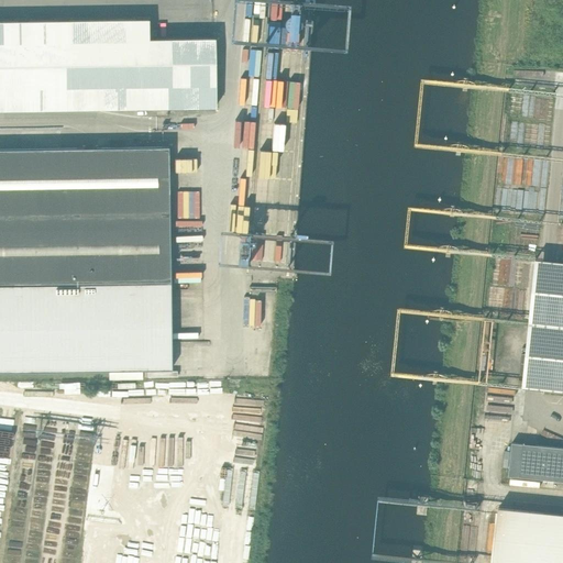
[(148,19),(0,21),(0,110),(216,107),(214,37),(148,39),(148,19)]
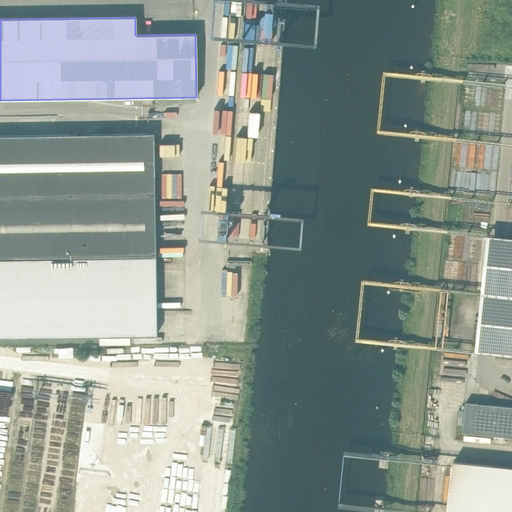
[(0,257),(154,255),(153,134),(0,135),(0,257)]
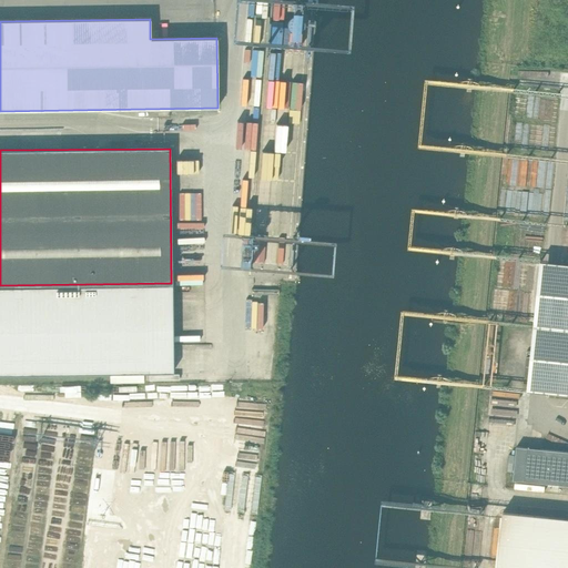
[(0,375),(173,373),(171,283),(0,285),(0,375)]
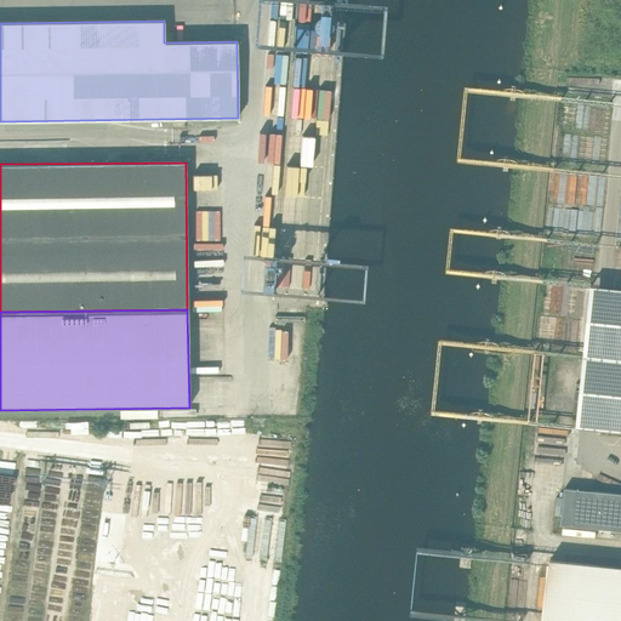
[(562,513),(560,525),(620,530),(620,494),(564,488),(562,513)]
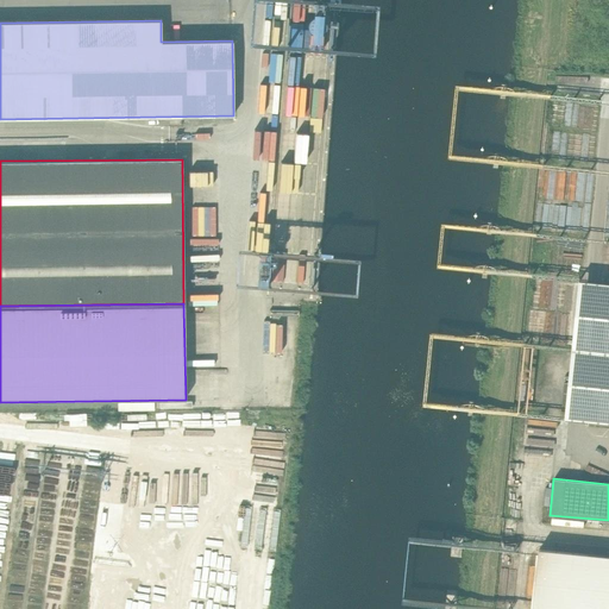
[(608,608),(608,556),(539,548),(533,608),(608,608)]
